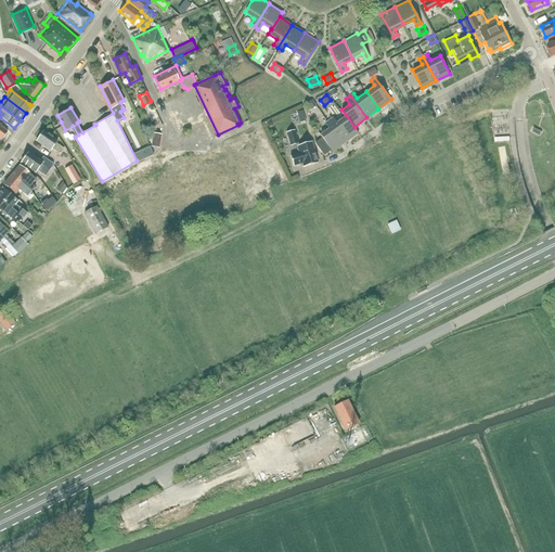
[(297,107),(291,108),(294,119),(300,117),(297,107)]
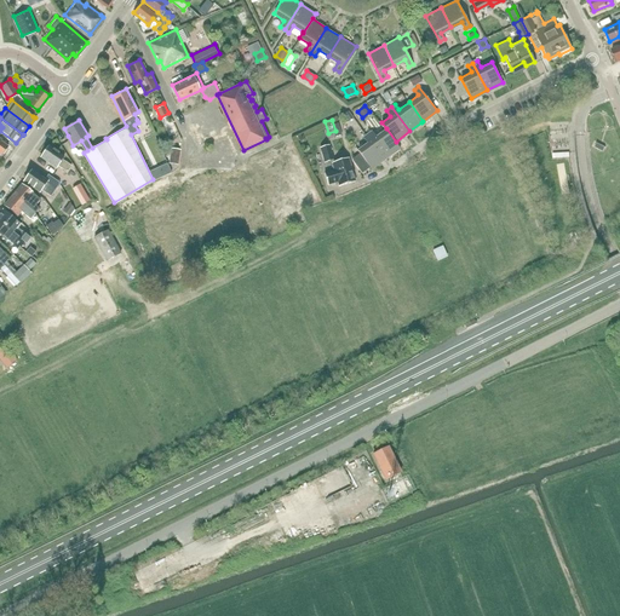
[(372,130),(367,133),(385,157),(395,151),(400,147),(396,142),(386,128),(380,132),(377,136),(372,130)]
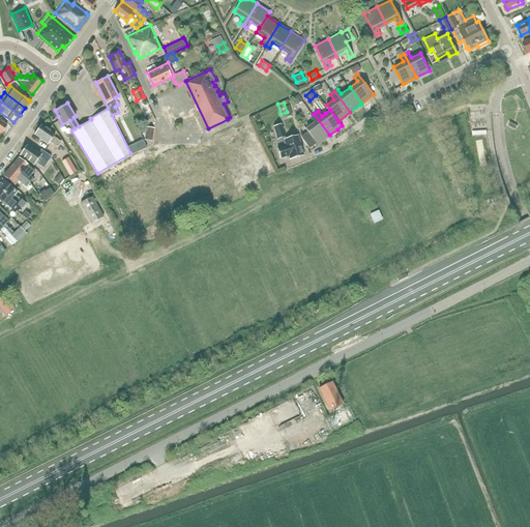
[(307,130),(301,135),(303,139),(304,141),(307,145),(310,147),(316,142),(318,144),(324,139),(326,138),(328,137),(329,135),(314,114),(311,116),(315,121),(313,123),(305,128),(307,130)]
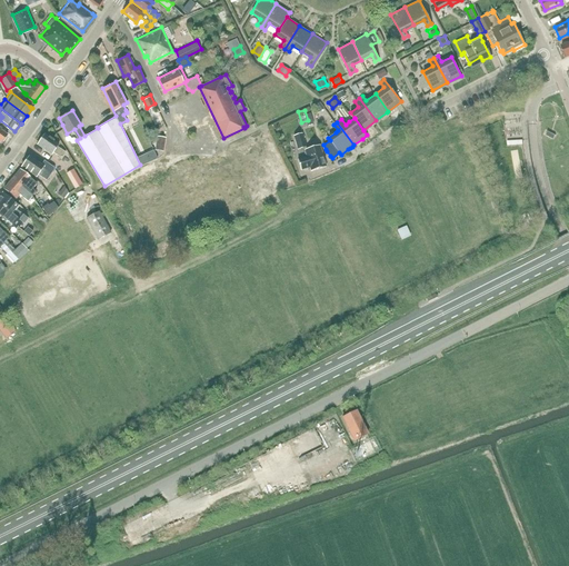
[(293,133),(297,147),(306,145),(302,130),(293,133)]
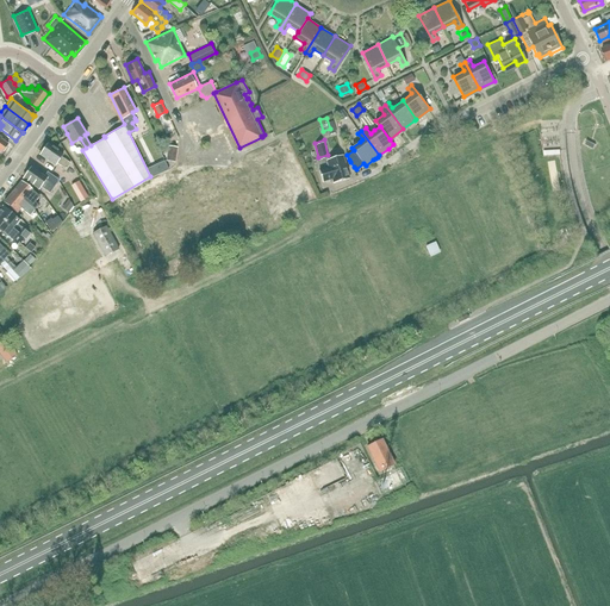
[(48,142),(41,152),(56,163),(57,161),(66,167),(69,161),(61,155),(62,152),(48,142)]
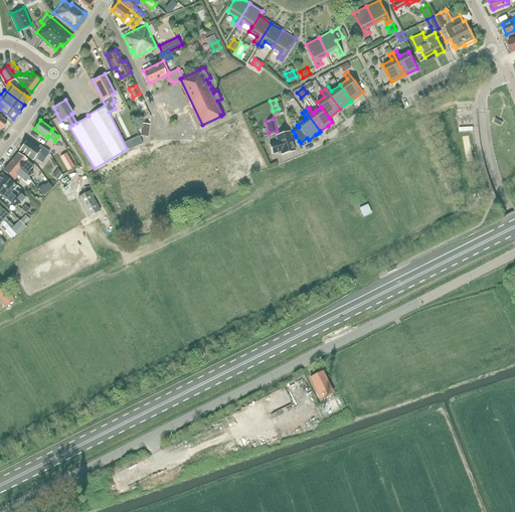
[(148,135),(150,122),(142,121),(140,134),(148,135)]
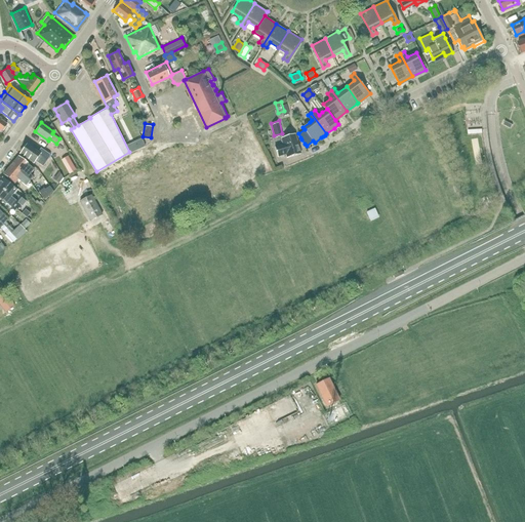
[(301,153),(297,141),(295,133),(282,137),(283,143),(275,146),(278,155),(286,153),(287,157),(301,153)]
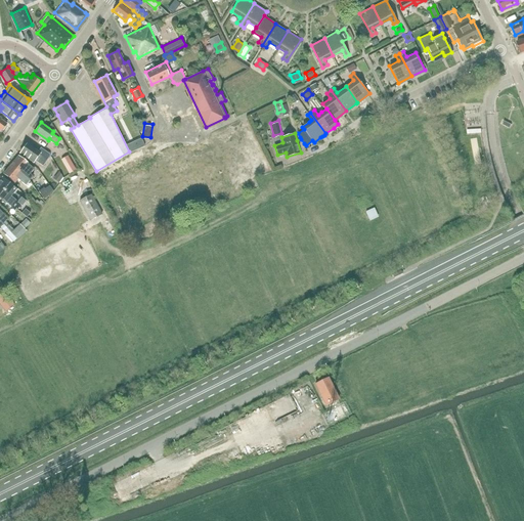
[(134,140),(126,143),(130,152),(137,147),(134,140)]
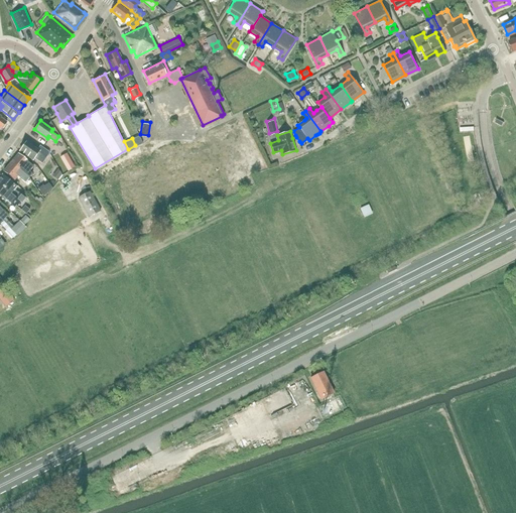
[(40,143),(37,147),(26,139),(20,148),(33,157),(34,155),(38,157),(37,158),(42,161),(49,150),(48,149),(40,143)]
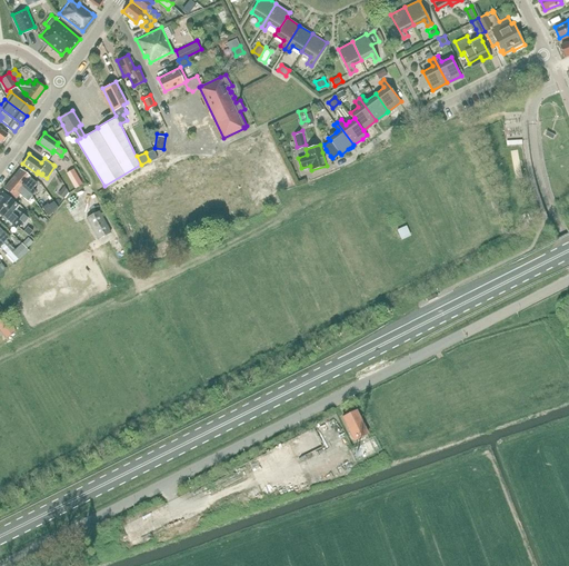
[(67,171),(75,186),(82,182),(73,167),(67,171)]
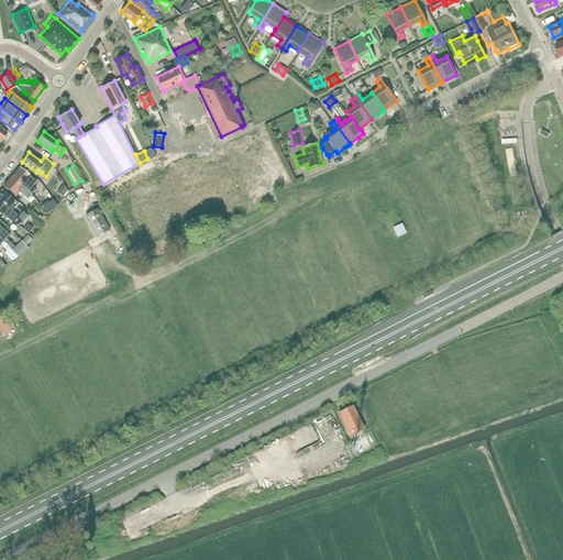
[(254,189),(279,179),(274,165),(249,176),(254,189)]
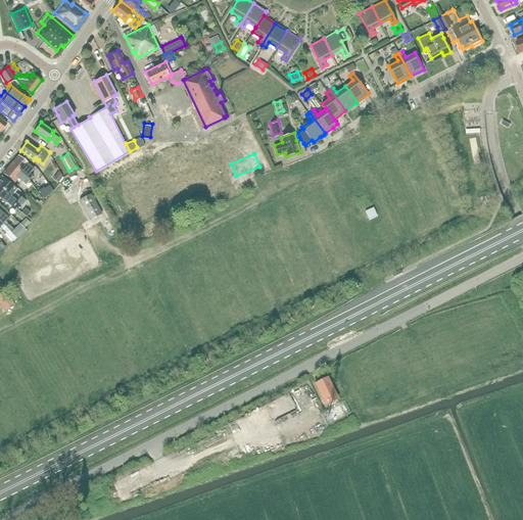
[(18,154),(11,162),(30,179),(34,174),(31,172),(34,168),(18,154)]
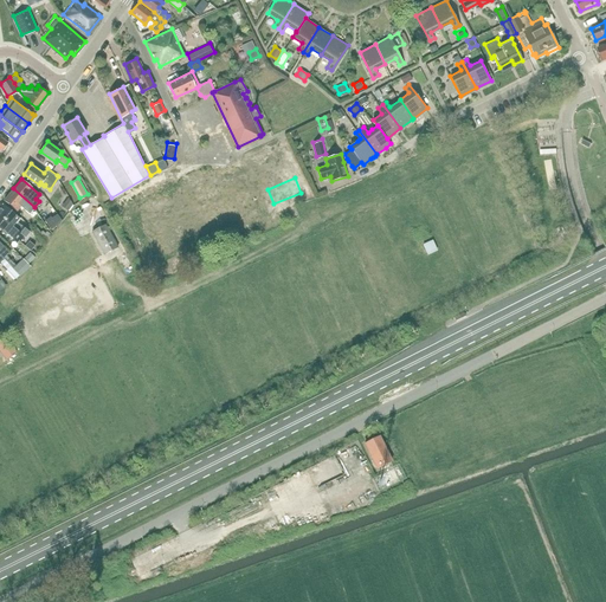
[(38,209),(34,207),(13,188),(4,199),(17,209),(21,204),(25,207),(30,212),(33,215),(37,211),(38,211),(38,209)]
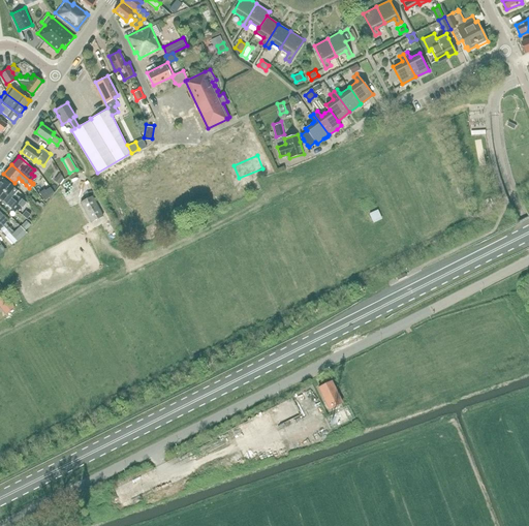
[(59,182),(63,177),(60,171),(54,178),(59,182)]
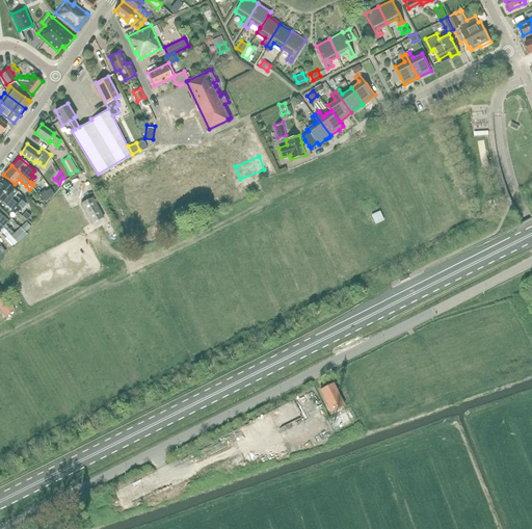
[(0,180),(0,188),(21,206),(24,208),(27,204),(15,193),(17,190),(2,179),(0,181),(0,180)]
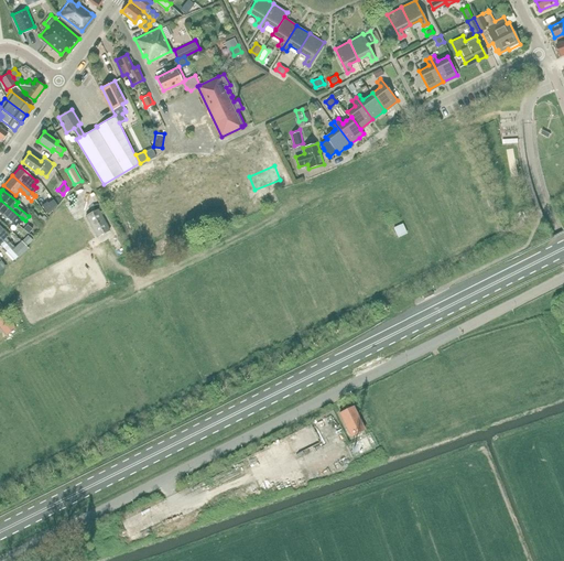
[(18,224),(22,219),(22,218),(0,200),(0,212),(6,216),(8,214),(18,224)]
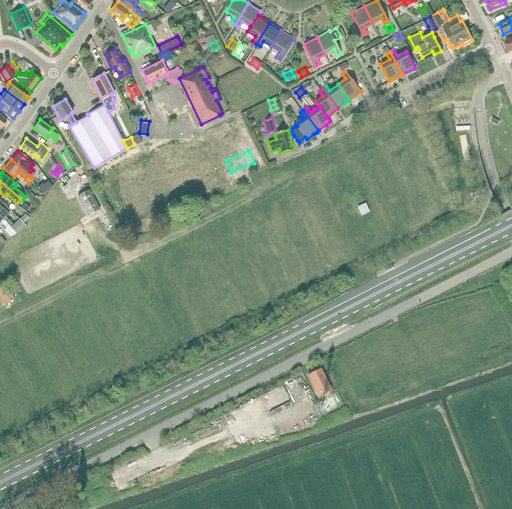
[(42,181),(38,184),(43,191),(47,188),(42,181)]
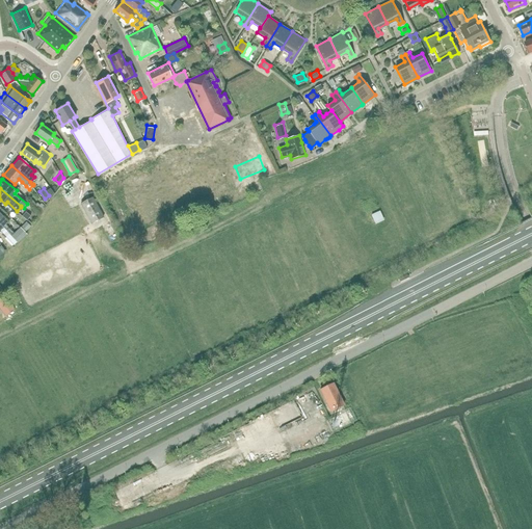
[(91,222),(104,215),(92,195),(80,202),(91,222)]
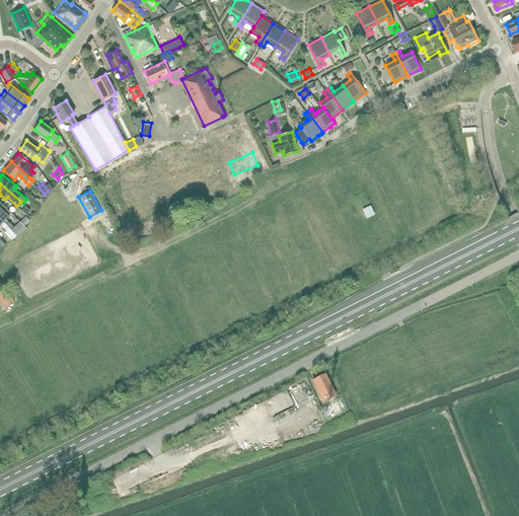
[(32,201),(38,206),(44,199),(40,196),(39,198),(35,196),(34,197),(31,194),(28,196),(32,201)]
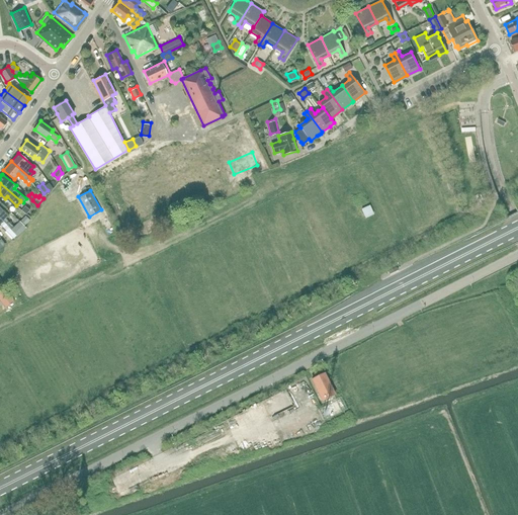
[(355,205),(359,215),(368,211),(364,201),(355,205)]
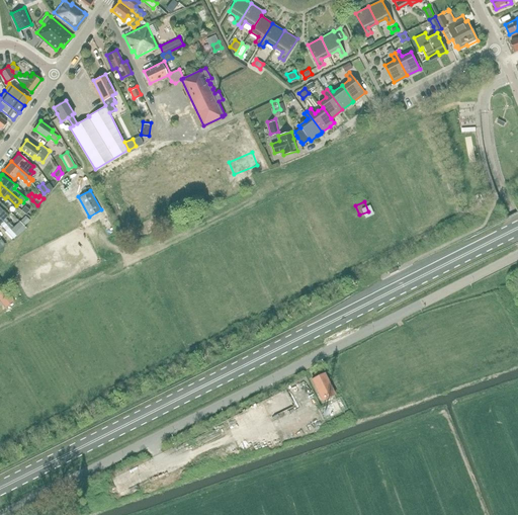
[(171,211),(166,213),(165,220),(170,223),(175,220),(175,215),(171,211)]
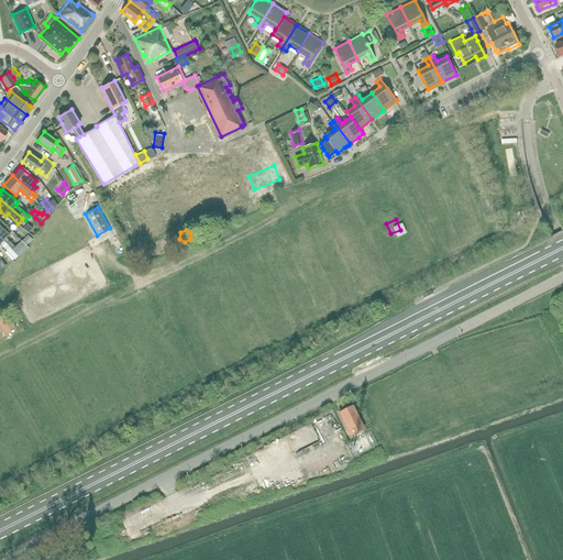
[(21,239),(25,244),(32,237),(28,232),(21,239)]
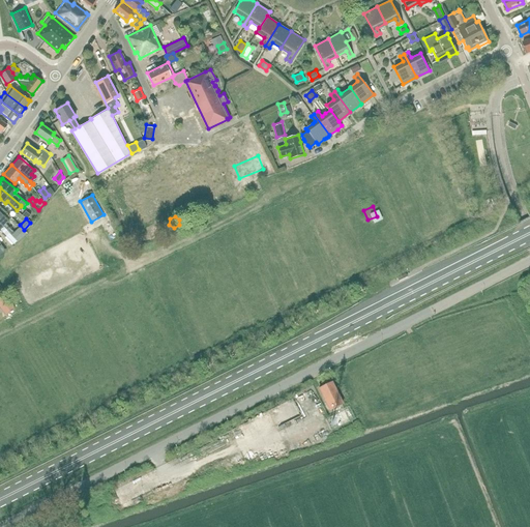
[(26,232),(24,230),(20,225),(11,233),(18,239),(26,232)]
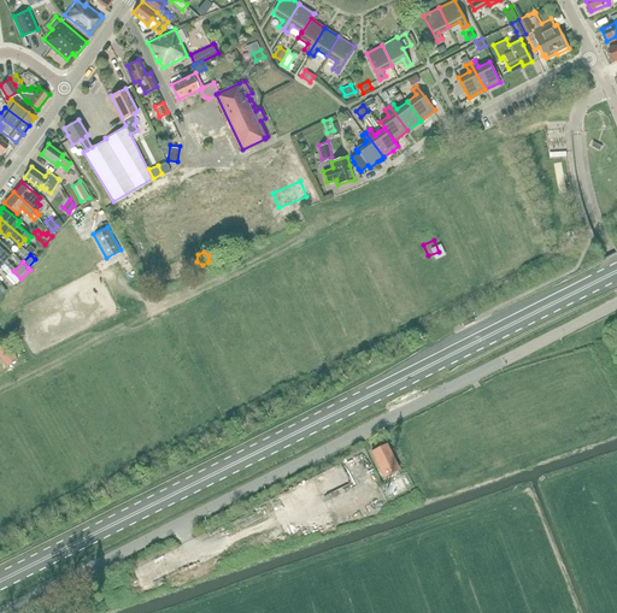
[(0,354),(6,364),(16,357),(4,341),(0,343),(0,354)]
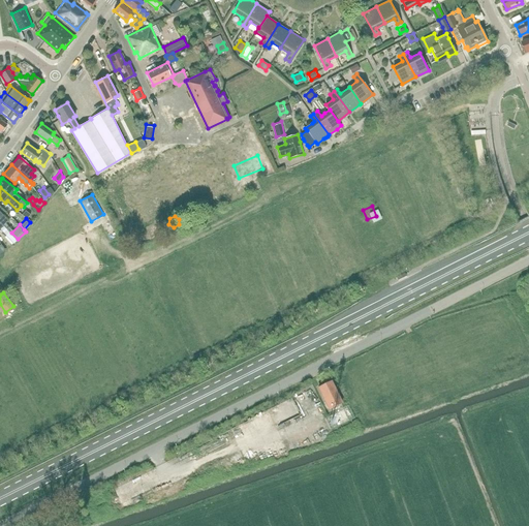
[(342,401),(338,394),(331,379),(318,385),(329,407),(342,401)]
